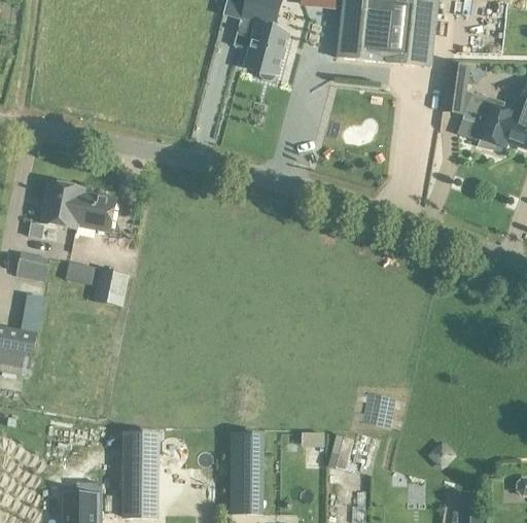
[(275,73),(275,71),(278,72),(287,32),(273,29),(280,0),(247,0),(244,13),(259,16),(248,65),(262,68),(261,71),(262,73),(265,75),(270,76),(273,76),(275,73)]
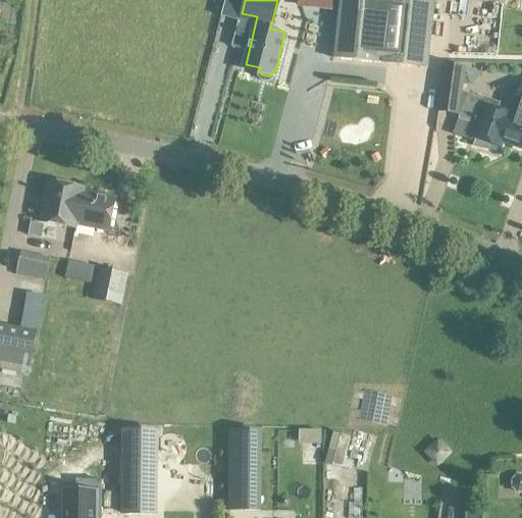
[(298,0),(297,5),(331,8),(331,4),(338,5),(338,0),(298,0)]
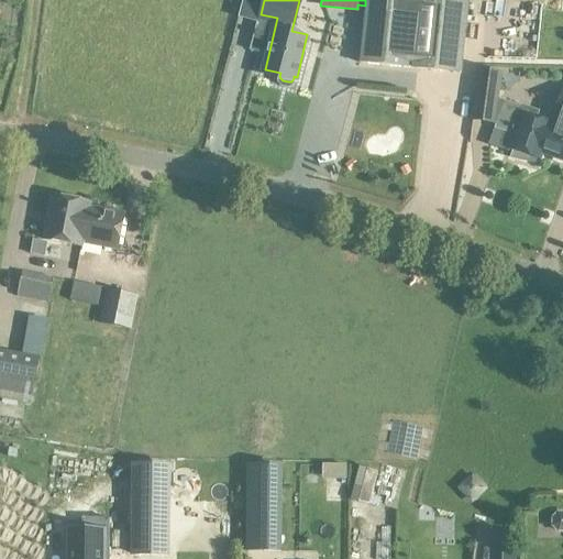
[(461,70),(468,0),(366,0),(360,59),(461,70)]
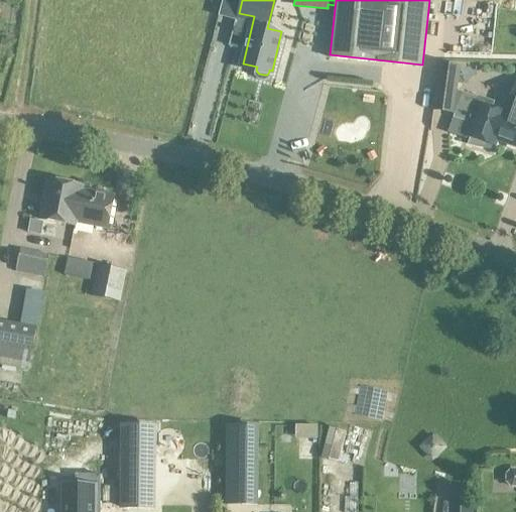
[(457,89),(461,64),(440,61),(436,87),(457,89)]
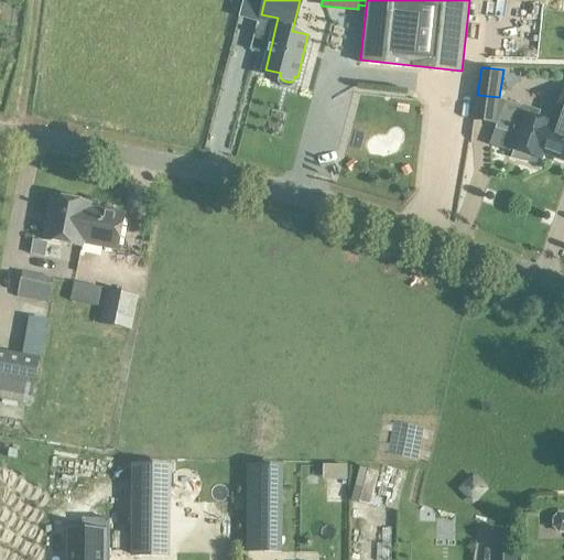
[(542,155),(544,149),(554,120),(520,109),(522,103),(505,96),(496,124),(514,130),(510,144),(513,146),(511,153),(520,155),(528,158),(537,159),(538,154),(542,155)]
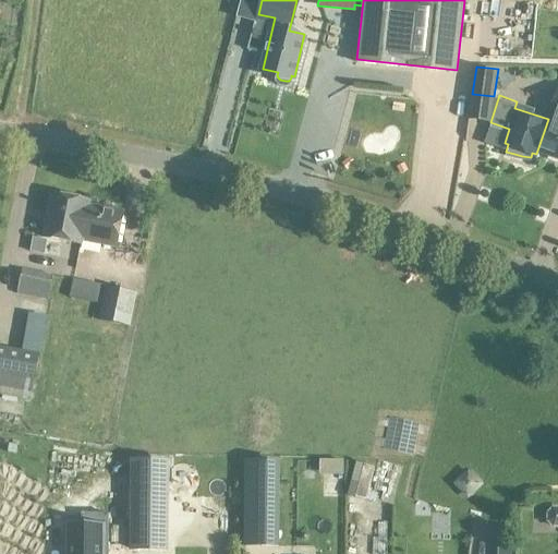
[(557,109),(552,108),(548,119),(538,147),(557,154),(557,109)]
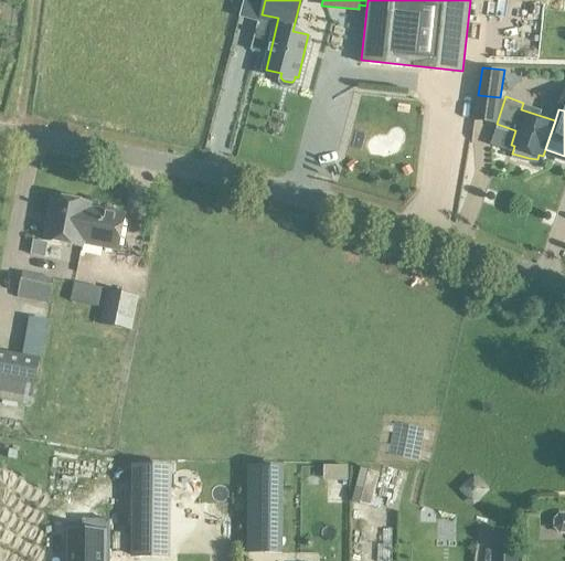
[(124,212),(88,205),(89,201),(52,194),(43,237),(81,244),(82,241),(117,247),(124,212)]
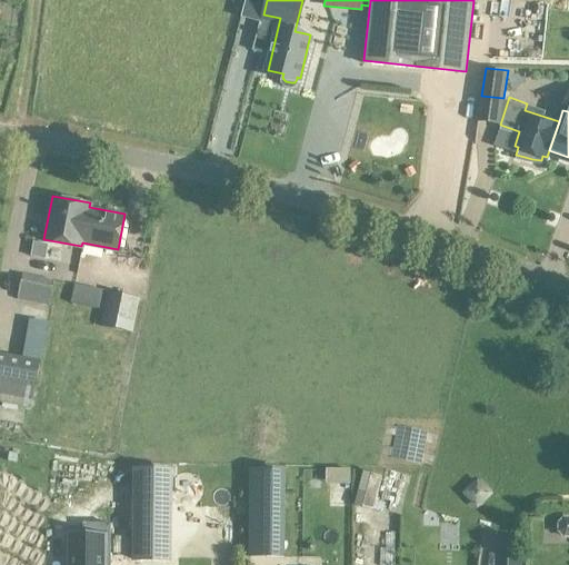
[(18,297),(49,304),(55,278),(23,273),(18,297)]
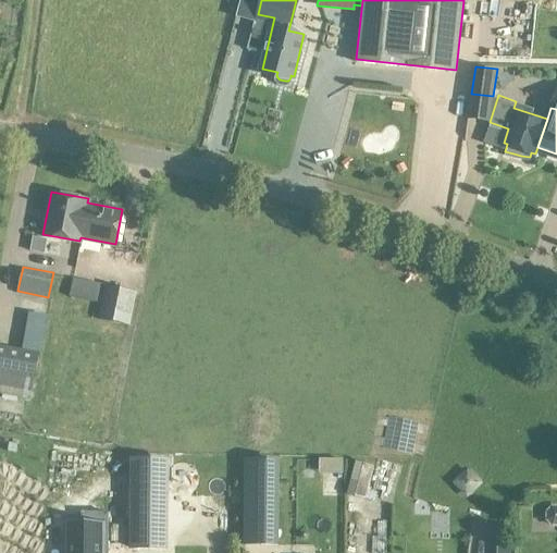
[(73,293),(95,297),(99,278),(76,273),(73,293)]
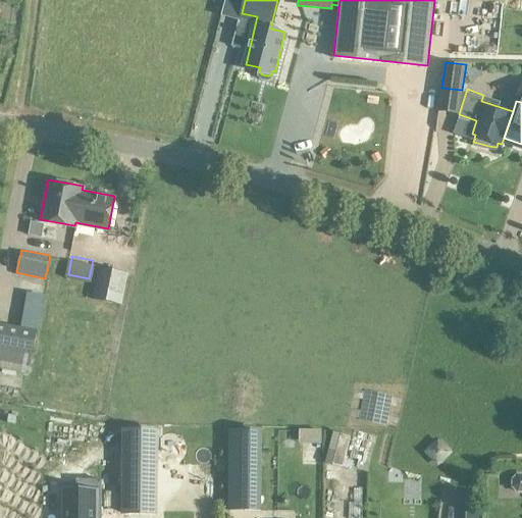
[(102,265),(94,298),(122,304),(129,272),(102,265)]
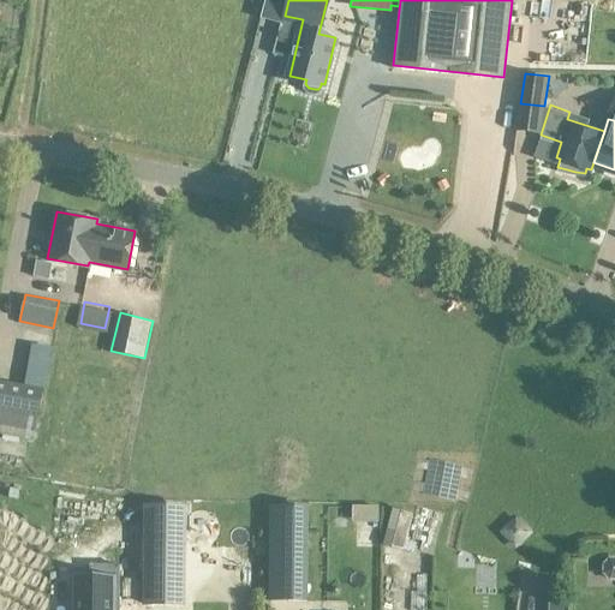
[(0,381),(0,432),(36,438),(45,389),(0,381)]
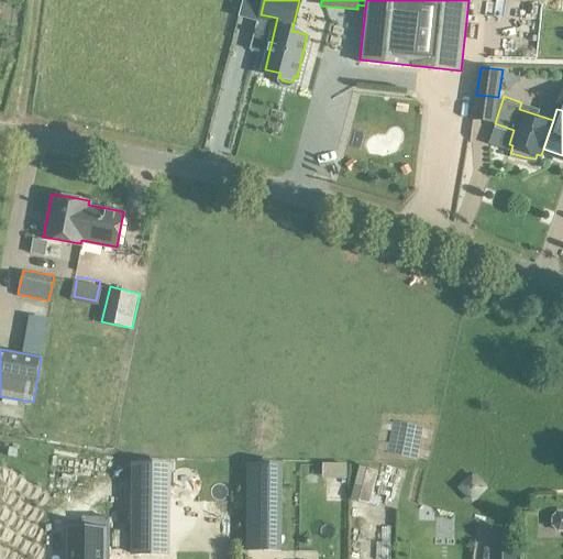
[(466,486),(476,469),(459,459),(449,477),(466,486)]
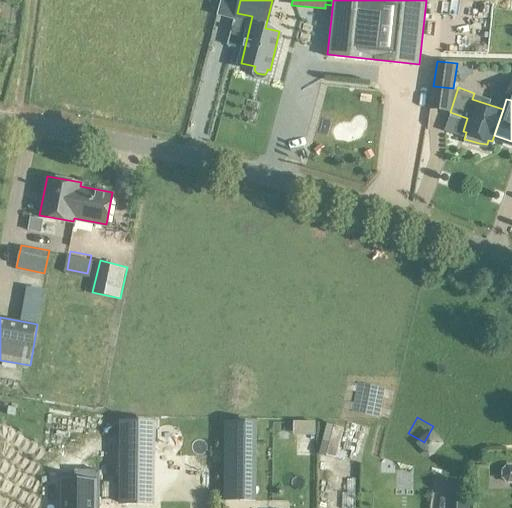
[(152,505),(153,421),(118,421),(117,504),(152,505)]
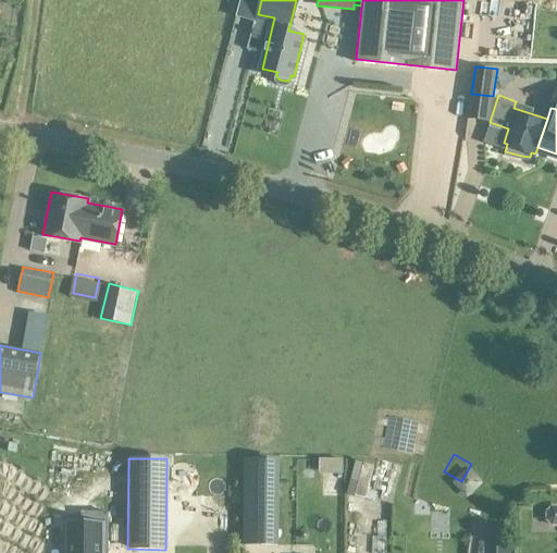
[(255,482),(254,523),(279,523),(280,483),(255,482)]
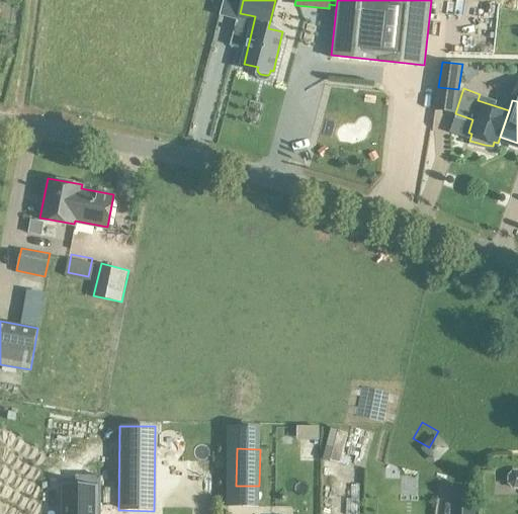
[(333,461),(323,513),(434,513),(440,481),(333,461)]
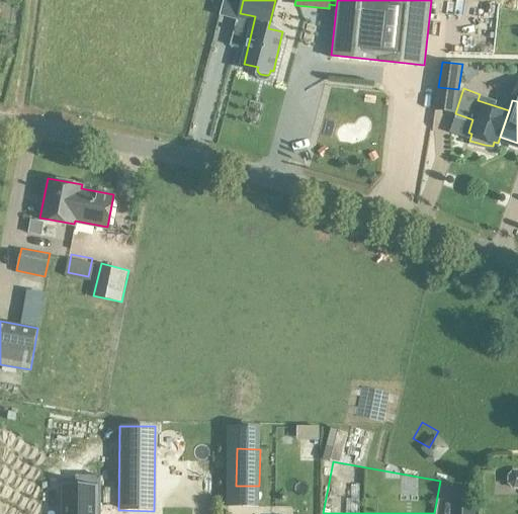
[(508,482),(512,486),(517,486),(517,469),(512,469),(508,474),(508,482)]
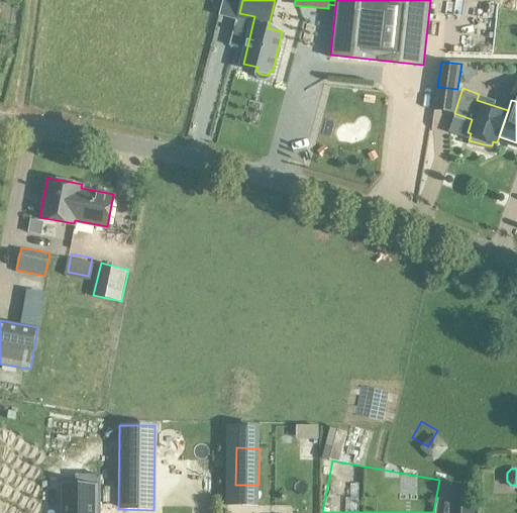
[(62,512),(99,512),(100,473),(75,473),(75,485),(63,485),(62,512)]
